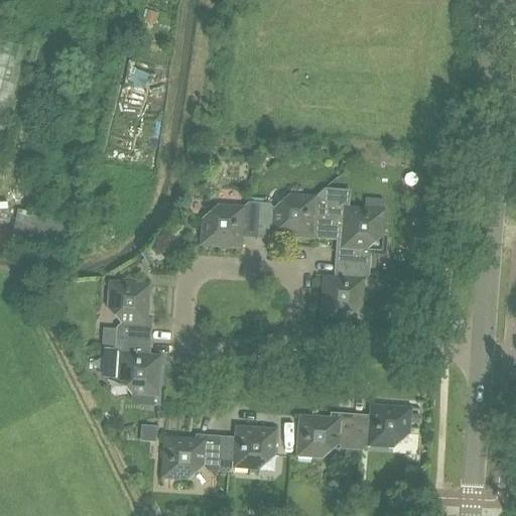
[(155,25),(159,14),(146,9),(142,20),(155,25)]
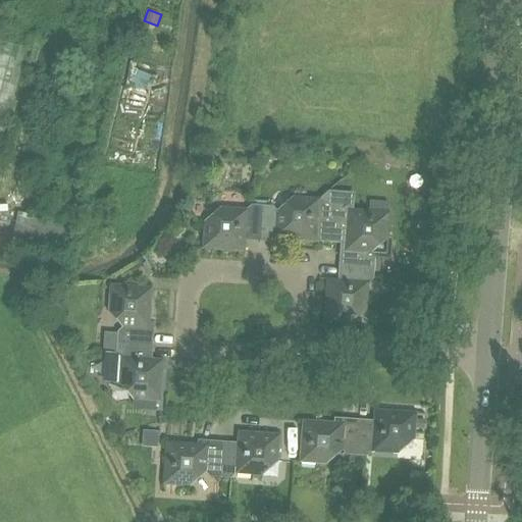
[(0,41),(0,147),(22,61),(36,64),(42,40),(29,37),(25,49),(0,41)]
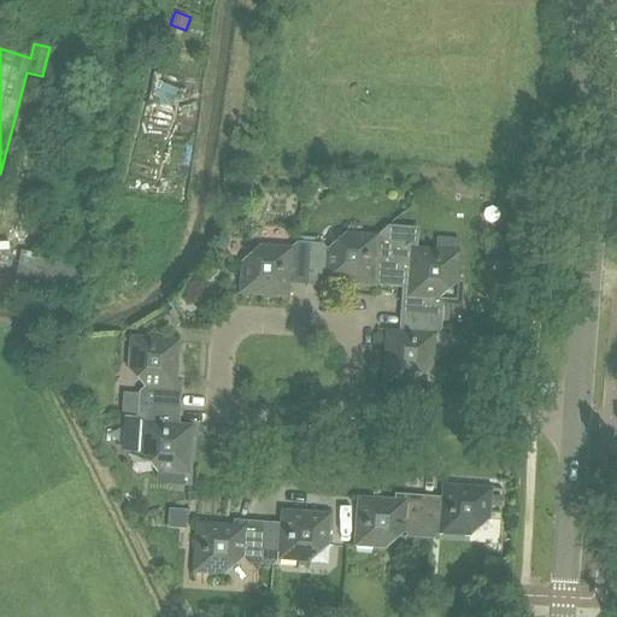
[(378,236),(375,285),(400,286),(407,286),(405,316),(442,318),(444,306),(456,307),(462,301),(463,288),(458,283),(460,252),(458,251),(459,240),(436,239),(436,250),(416,248),(417,233),(413,229),(388,227),(382,233),(378,236)]
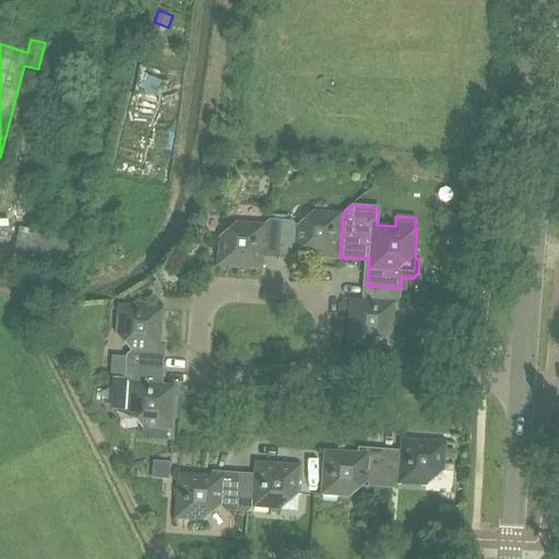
[(281,221),(278,254),(340,259),(340,258),(343,214),(313,211),(312,224),(308,227),(296,227),(292,222),(281,221)]
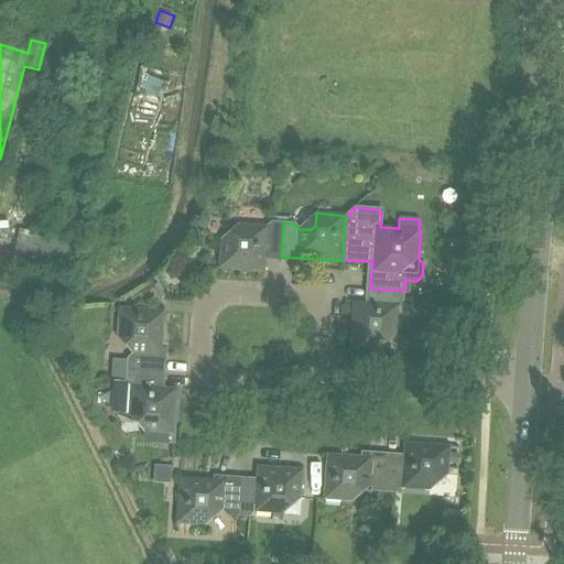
[(220,240),(218,270),(264,273),(266,256),(281,257),(283,223),(272,223),(268,227),(239,225),(238,237),(232,241),(220,240)]
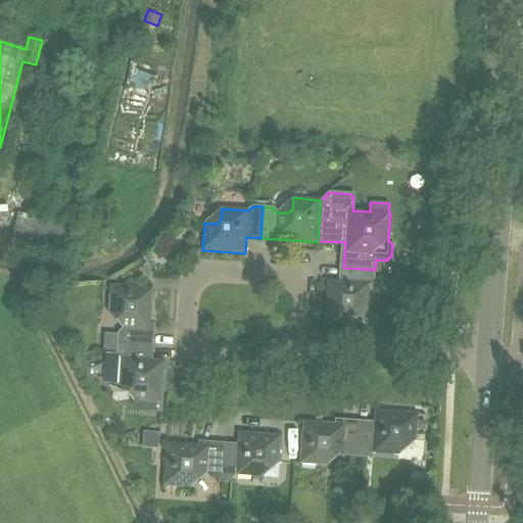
[(72,257),(75,237),(15,227),(11,247),(72,257)]
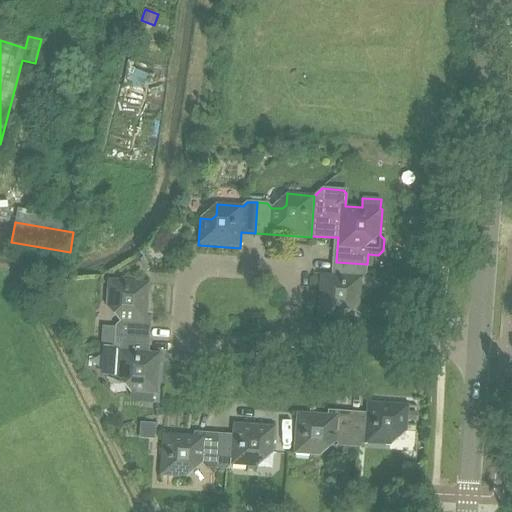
[(320,274),(317,316),(343,318),(344,307),(349,303),(360,304),(362,277),(366,273),(367,264),(336,262),(335,275),(320,274)]
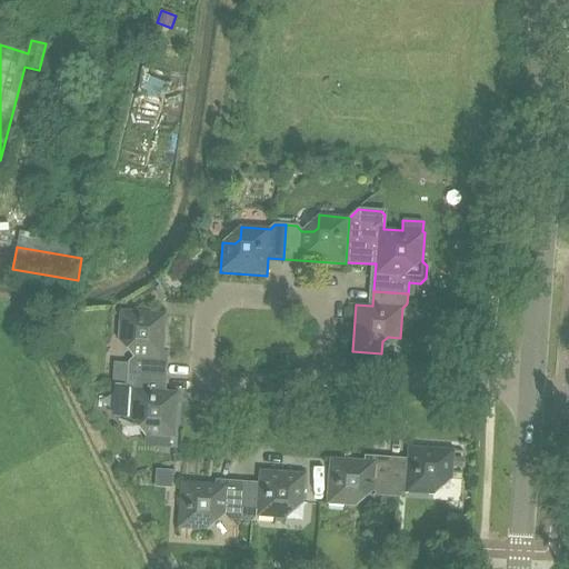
[(120,311),(118,340),(130,341),(135,347),(133,358),(129,362),(128,373),(162,376),(167,313),(120,311)]
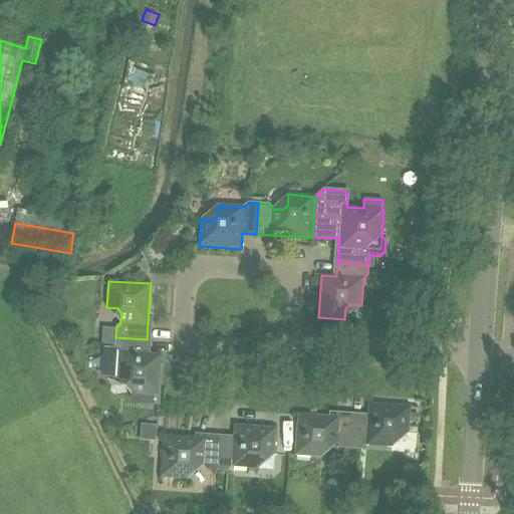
[(102,348),(101,372),(105,377),(116,378),(127,379),(132,383),(132,395),(136,396),(136,404),(153,405),(154,397),(158,397),(161,354),(152,353),(150,353),(146,353),(147,339),(115,337),(114,346),(114,347),(114,348),(102,348)]
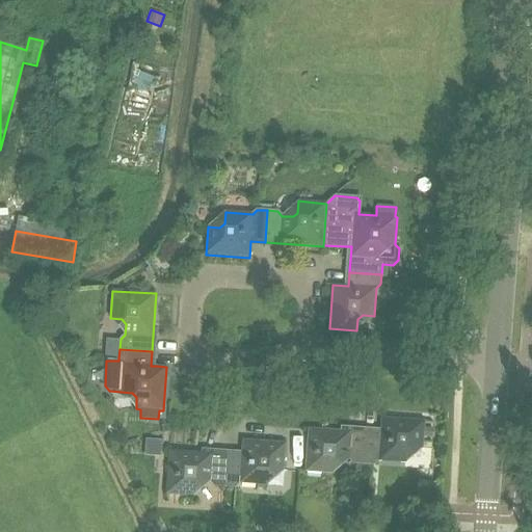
[(366,432),(364,464),(374,466),(378,461),(405,463),(406,452),(411,448),(423,449),(425,421),(381,418),(380,433),(366,432)]
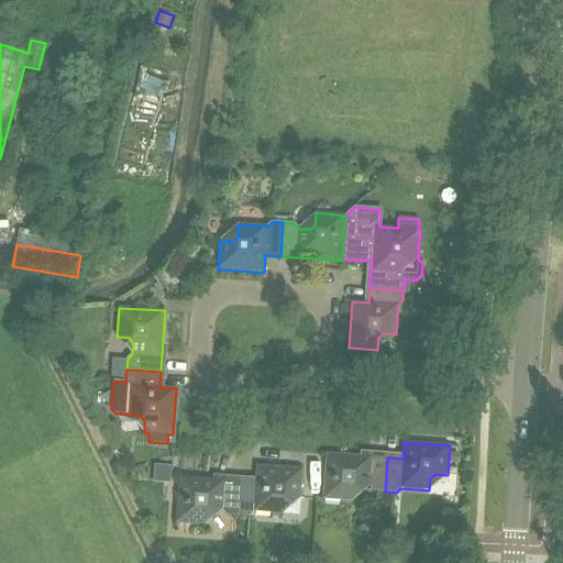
[(385,492),(387,457),(326,453),(322,499),(352,501),(353,489),(357,485),(370,486),(374,492),(385,492)]
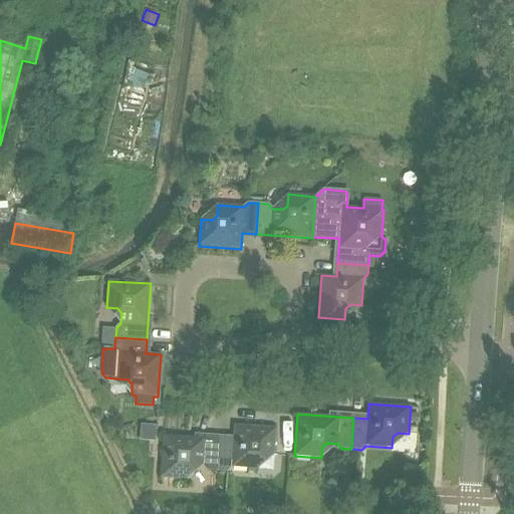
[(156,426),(142,425),(141,440),(155,441),(156,426)]
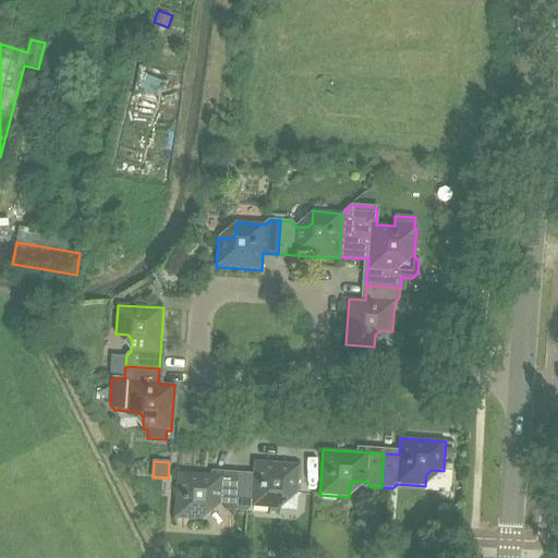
[(238,477),(235,511),(246,511),(251,507),(280,509),(281,497),(286,493),(298,494),(300,464),(254,461),(253,478),(238,477)]
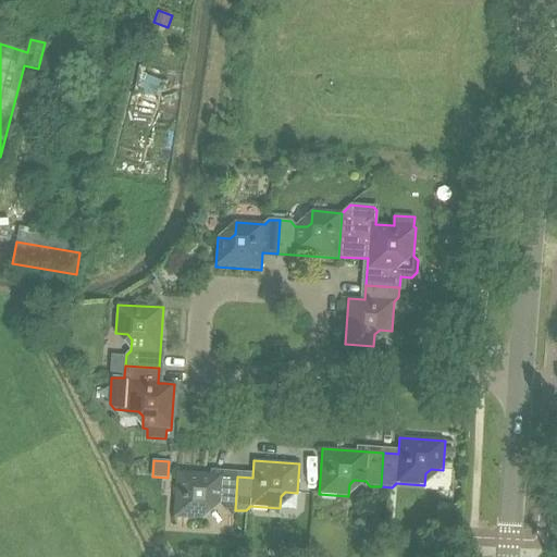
[(235,510),(237,477),(177,472),(173,518),(202,520),(203,508),(209,504),(220,504),(224,509),(235,510)]
